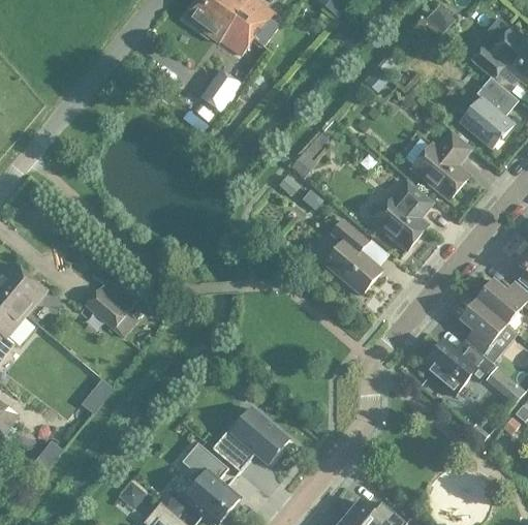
[(196,0),(184,18),(217,41),(219,38),(241,54),(252,38),(261,45),(276,26),(266,19),(272,10),(257,0),(196,0)]
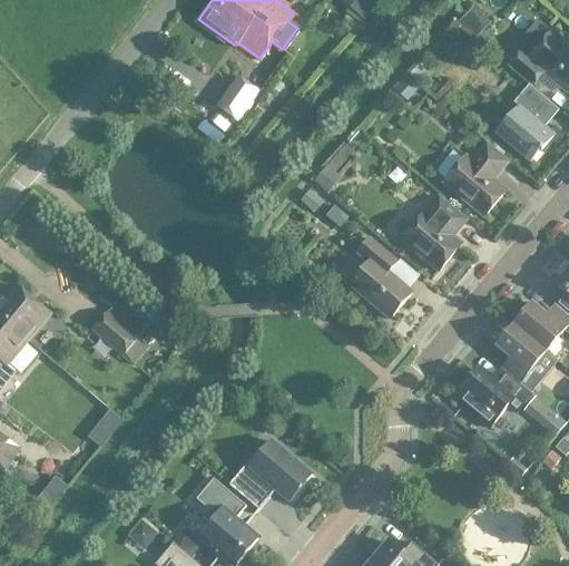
[(351,0),(347,3),(365,18),(378,3),(373,0),(351,0)]
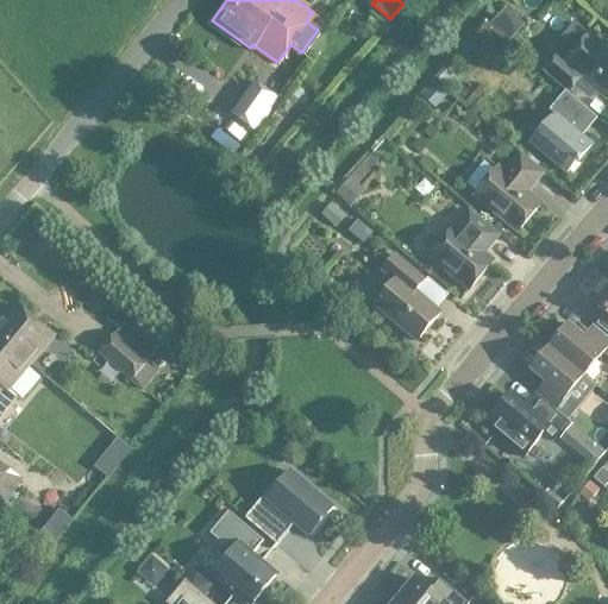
[(607,48),(574,19),(562,32),(576,46),(564,58),(556,51),(541,68),(565,88),(578,73),(606,95),(607,92),(607,48)]
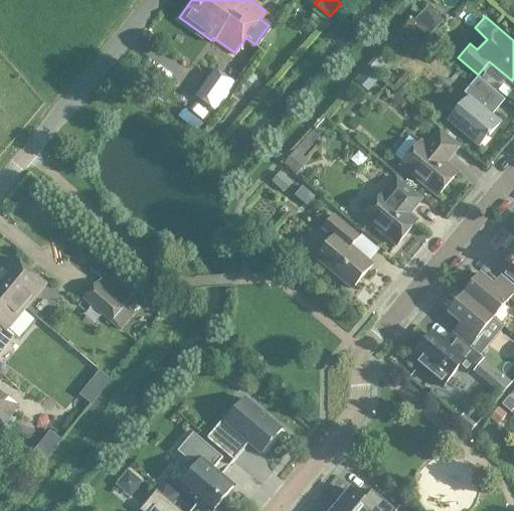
[(194,94),(215,108),(234,80),(213,65),(194,94)]
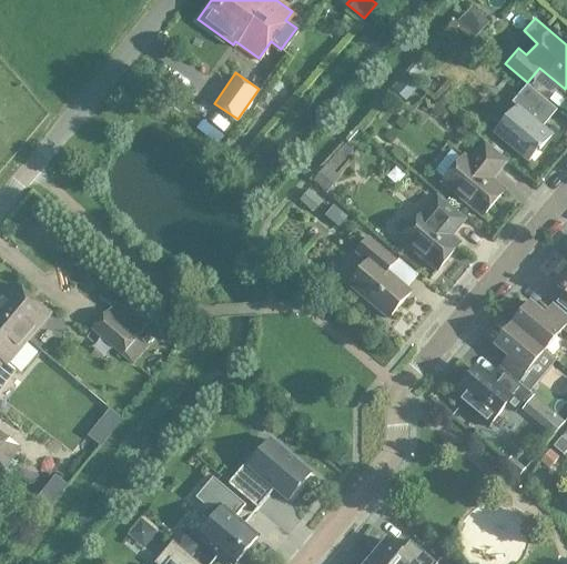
[(513,141),(510,143),(528,159),(537,147),(539,149),(553,132),(538,121),(553,104),(526,81),(510,99),(515,103),(504,116),(507,119),(498,130),(513,141)]
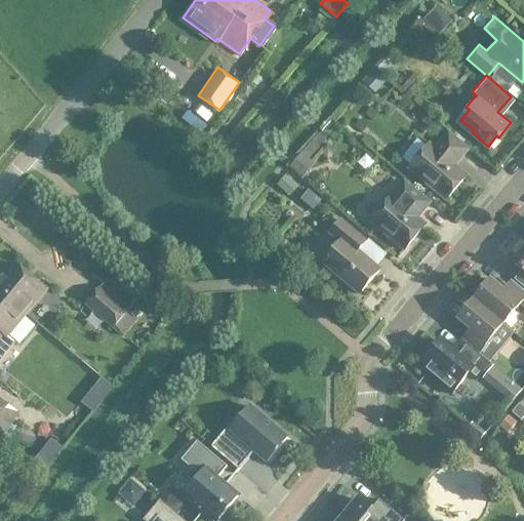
[(445,197),(466,173),(453,162),(466,147),(447,131),(434,147),(428,142),(408,165),(445,197)]
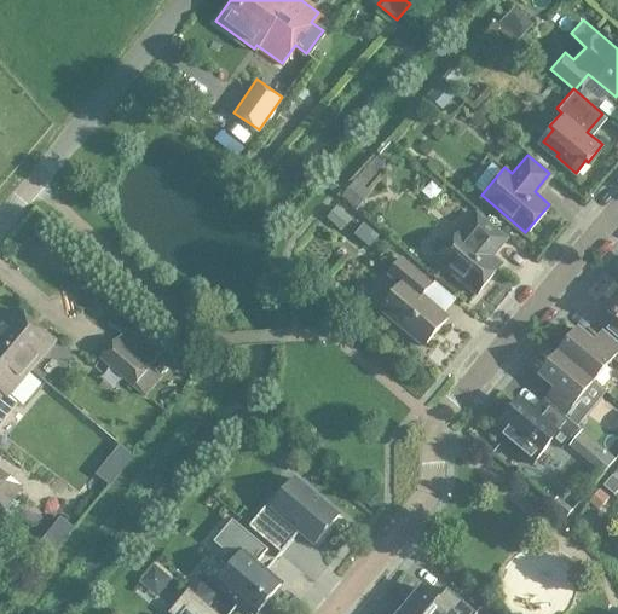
[(339,221),(347,210),(336,201),(327,212),(339,221)]
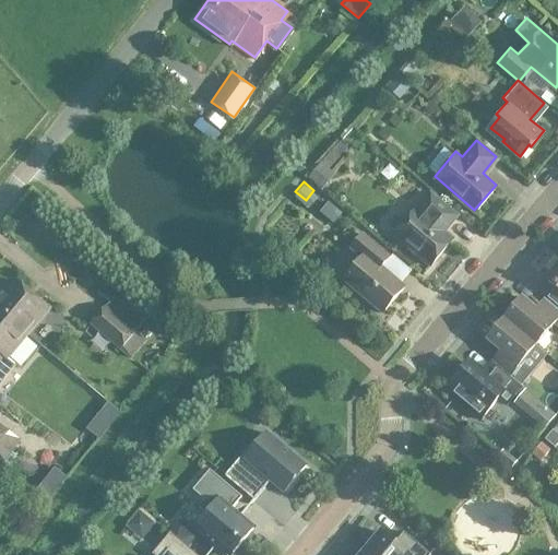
[(429,263),(451,237),(442,229),(455,213),(429,191),(416,207),(415,207),(393,233),(429,263)]
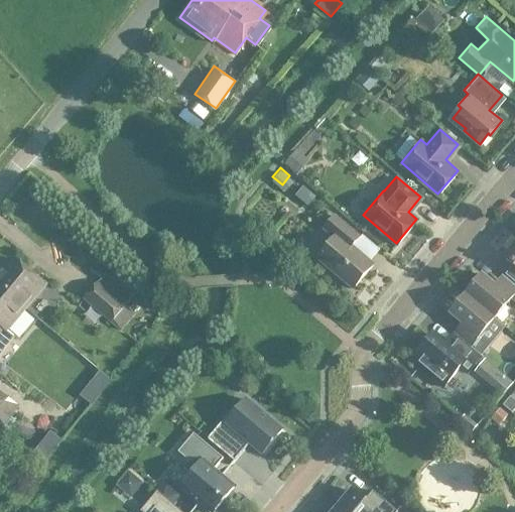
[(314,194),(302,183),(294,193),(306,203),(314,194)]
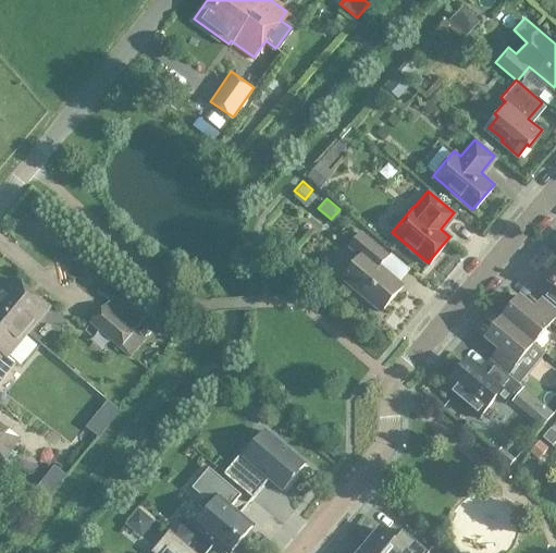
[(342,277),(380,309),(402,283),(379,263),(386,253),(360,231),(348,244),(360,255),(342,277)]
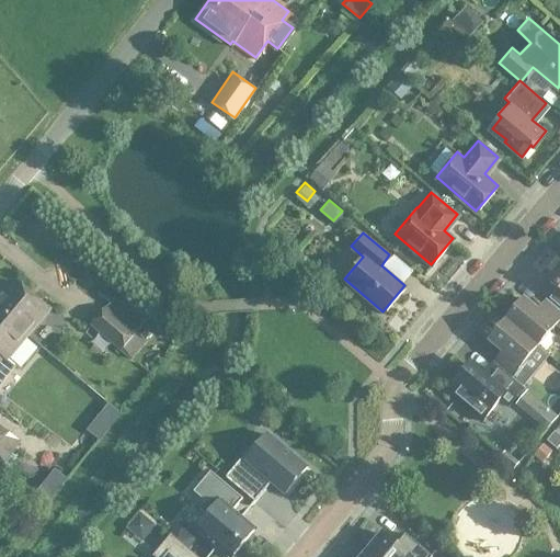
[(559,253),(543,273),(559,288),(559,303),(559,305),(559,253)]
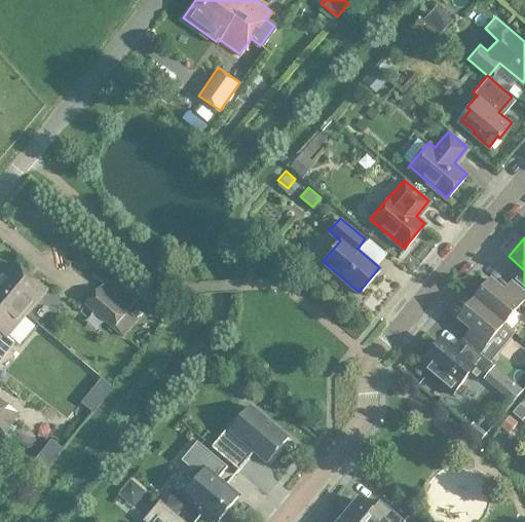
[(0,358),(13,339),(8,335),(46,290),(14,263),(7,271),(3,271),(0,275),(0,358)]
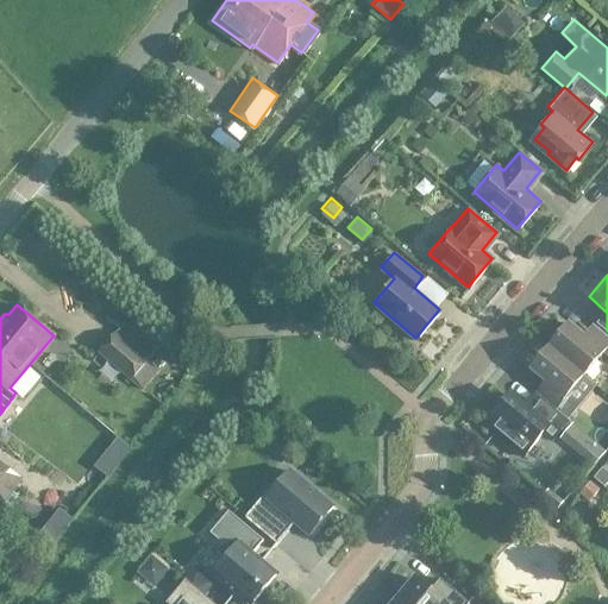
[(568,321),(549,344),(583,372),(602,350),(607,354),(607,337),(597,329),(589,339),(568,321)]
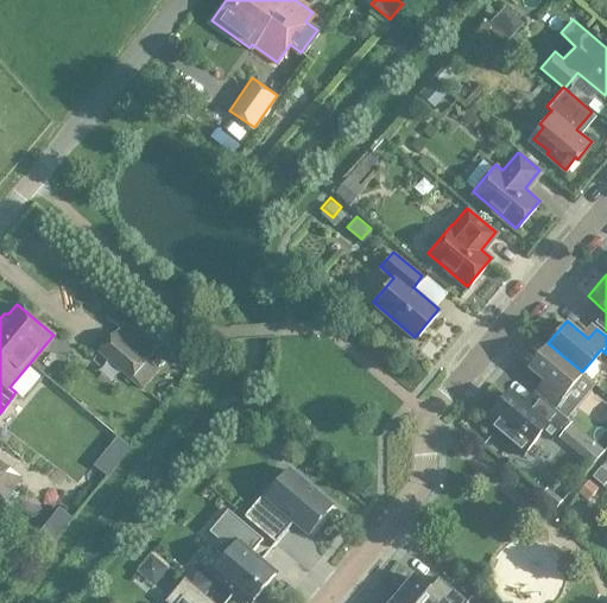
[(131,376),(146,359),(114,330),(99,348),(131,376)]
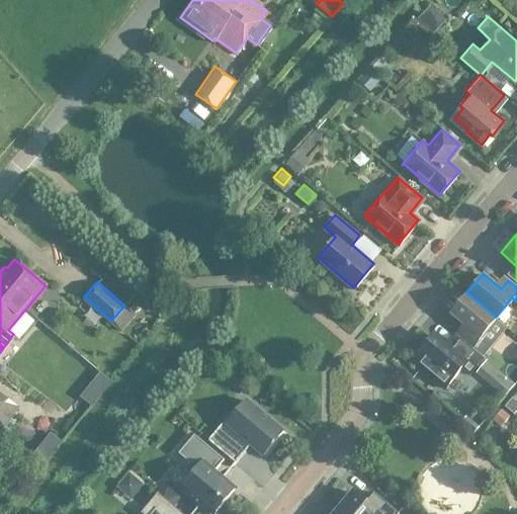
[(496,317),(466,292),(450,312),(468,328),(460,337),(481,353),(489,344),(480,336),(496,317)]
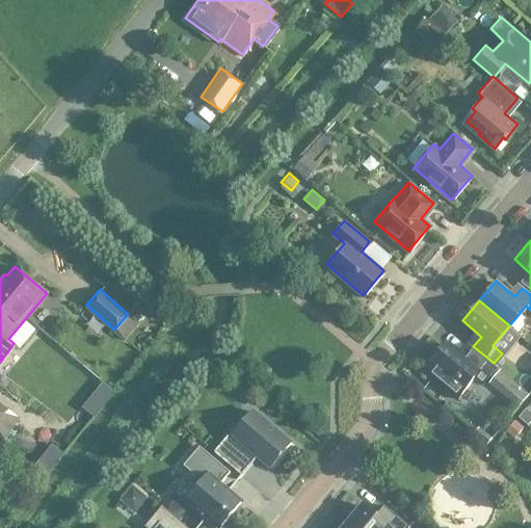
[(128,314),(114,330),(124,338),(137,321),(128,314)]
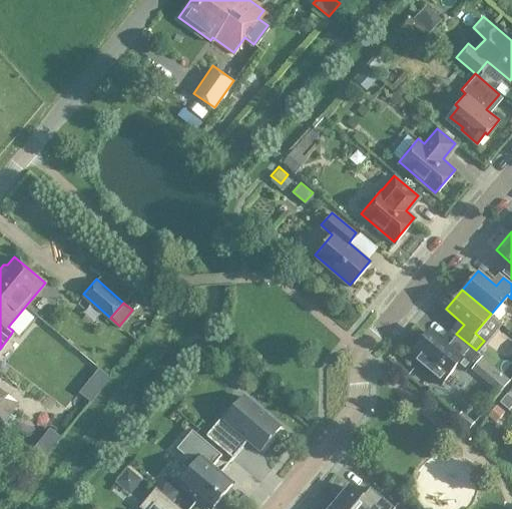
[(477,354),(455,336),(446,346),(428,331),(407,355),(440,383),(456,363),(464,369),(477,354)]
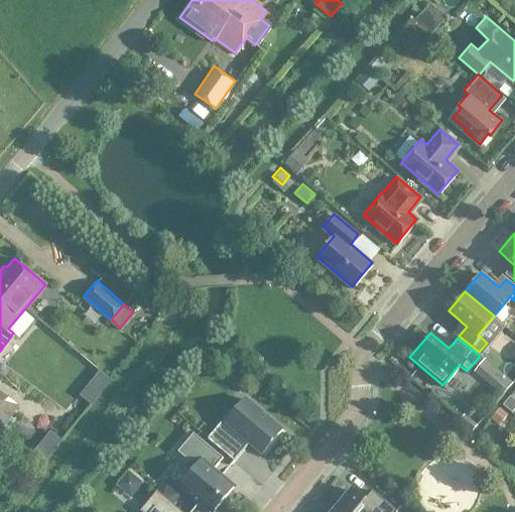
[(494,365),(482,356),(475,364),(487,374),(494,365)]
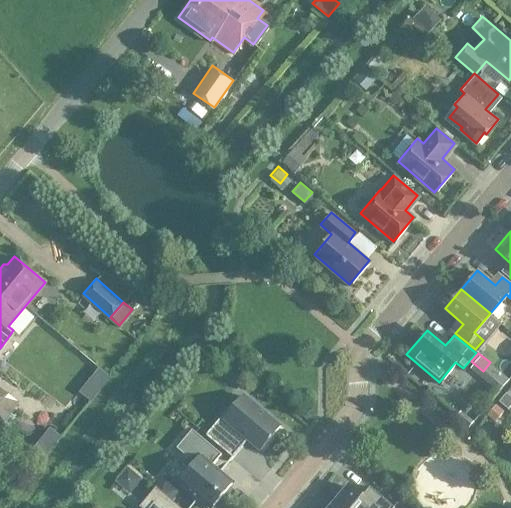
[(0,417),(4,420),(18,401),(15,398),(12,402),(6,397),(9,394),(0,387),(0,417)]
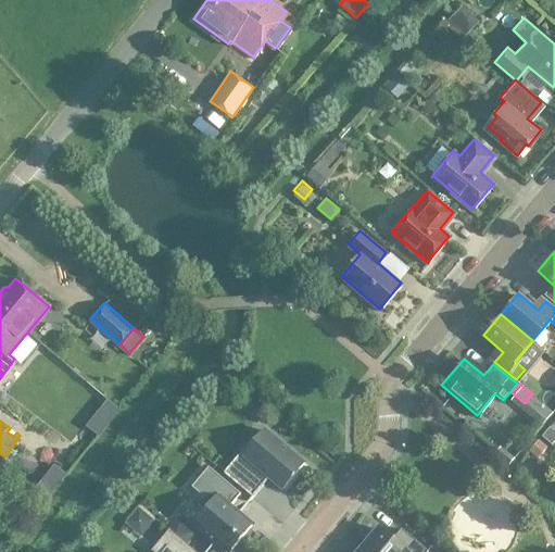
[(530,424),(521,438),(532,444),(541,431),(530,424)]
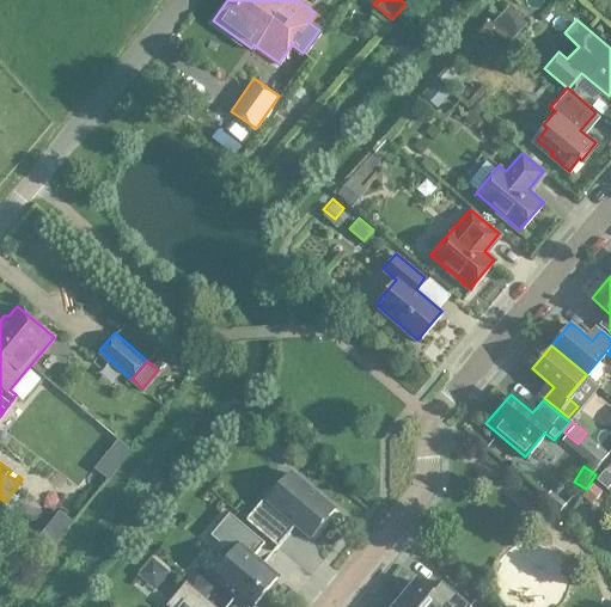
[(596,477),(606,485),(610,479),(610,471),(604,466),(596,477)]
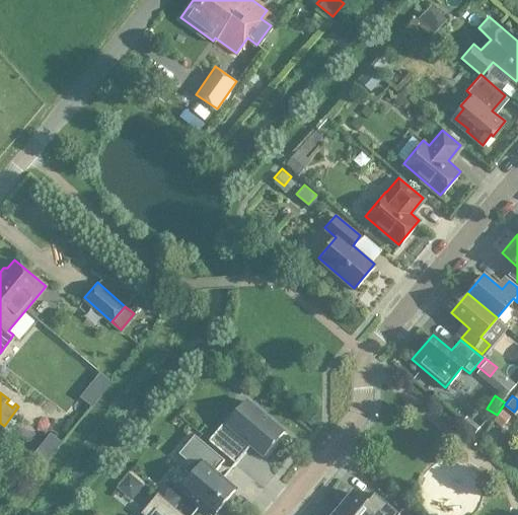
[(457,409),(469,418),(478,405),(465,396),(457,409)]
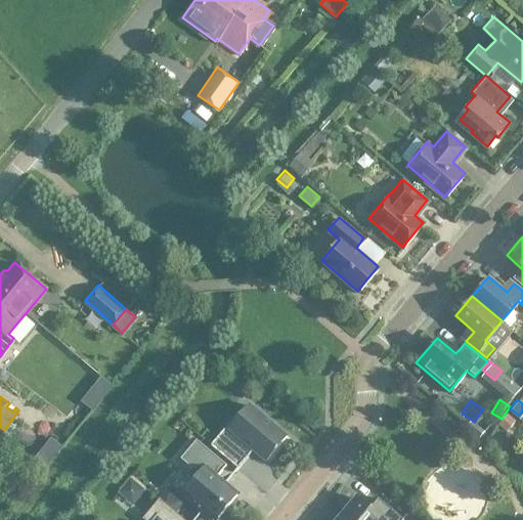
[(265,459),(286,434),(249,403),(233,421),(230,418),(210,443),(236,466),(252,448),(265,459)]
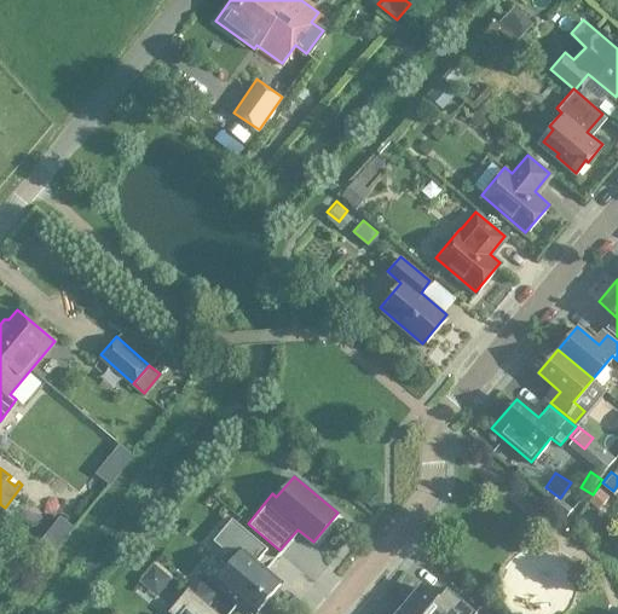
[(235,596),(232,600),(248,613),(252,610),(254,612),(279,581),(254,561),(266,546),(231,516),(212,539),(224,549),(218,557),(229,567),(217,580),(235,596)]
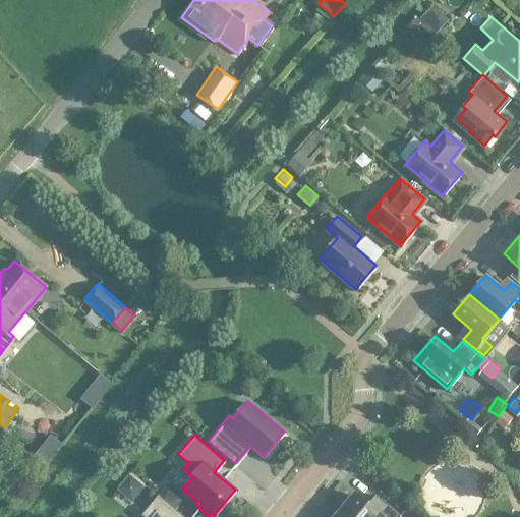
[(342,506),(337,512),(342,516),(397,516),(400,514),(376,493),(366,503),(354,493),(342,507),(342,506)]
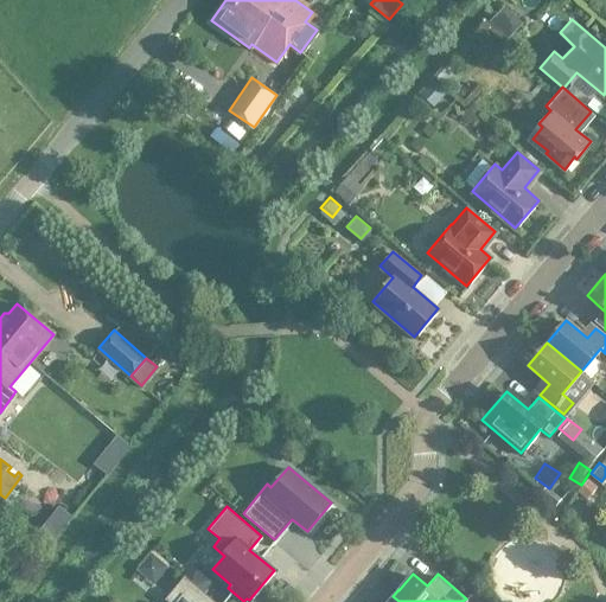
[(216,601),(184,575),(164,599),(168,601),(216,601)]
